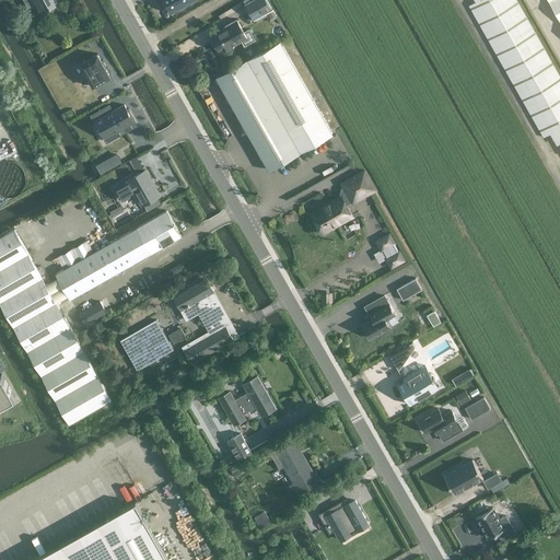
[(33,0),(41,12),(49,8),(50,10),(58,6),(57,2),(58,2),(56,0),(33,0)]
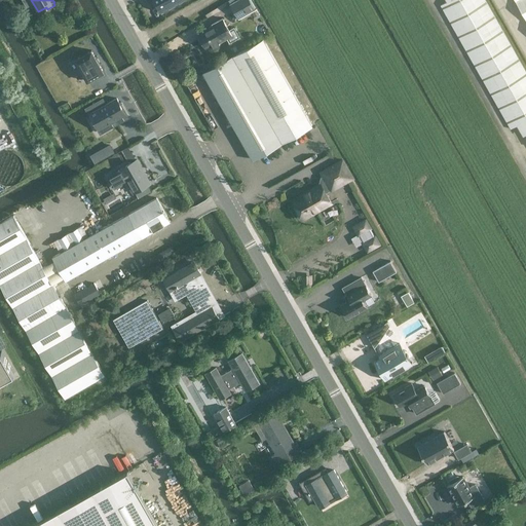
[(170,8),(184,0),(154,0),(156,2),(155,5),(158,9),(160,10),(162,12),(164,11),(166,12),(168,10),(170,8)]
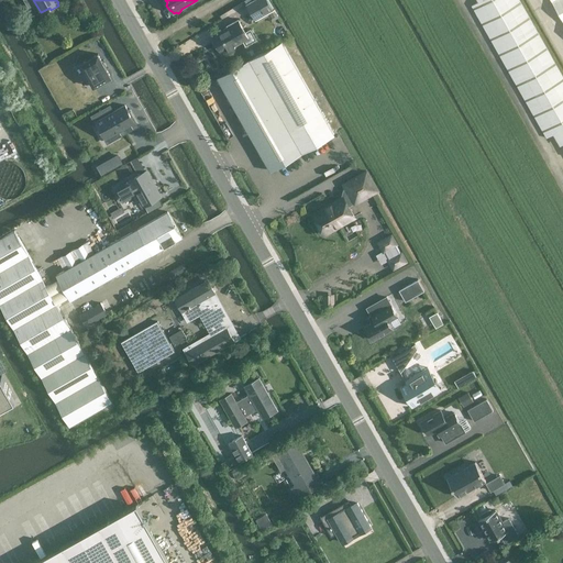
[(273,11),(266,0),(254,0),(246,4),(255,21),(273,11)]
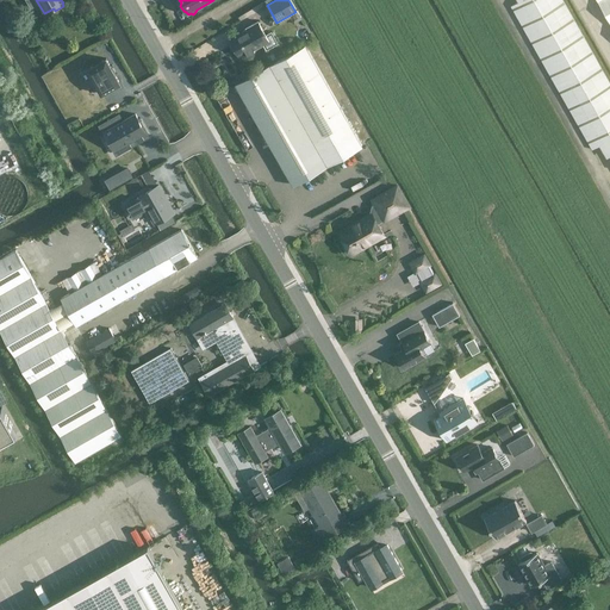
[(609,83),(562,0),(520,0),(521,0),(511,6),(592,149),(602,143),(609,156),(609,155),(609,83)]
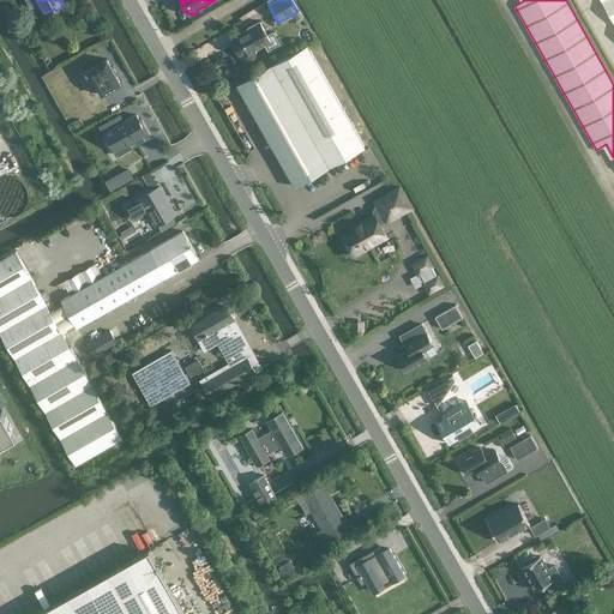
[(613,0),(601,0),(613,23),(613,0)]
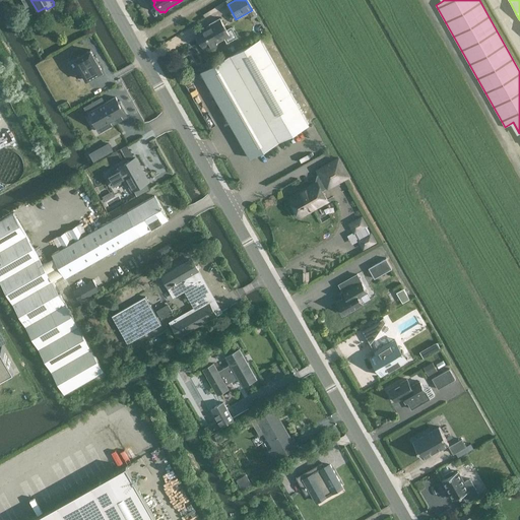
[(206,27),(196,34),(204,49),(230,35),(220,18),(209,23),(211,27),(207,29),(206,27)]
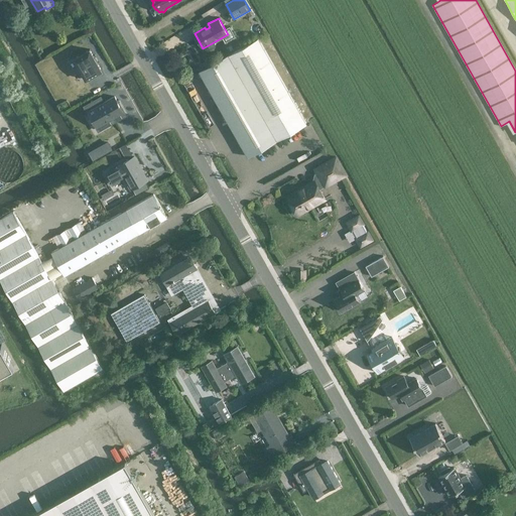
[(258,36),(226,55),(200,71),(248,155),(305,122),(258,36)]
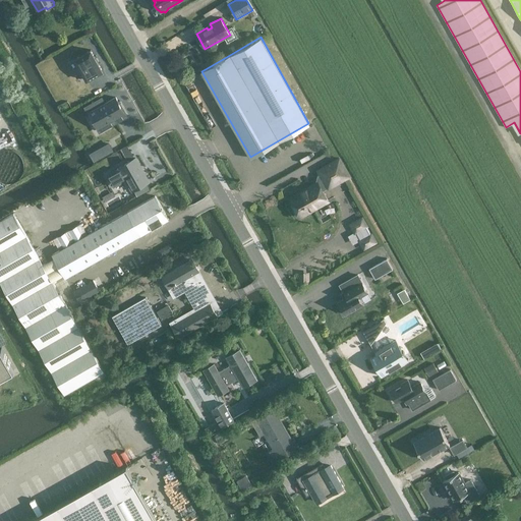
[(75,58),(75,59),(87,79),(87,80),(88,79),(102,71),(102,72),(103,71),(103,70),(102,70),(98,63),(99,63),(98,62),(96,59),(95,58),(91,51),(92,51),(91,50),(90,50),(75,58)]
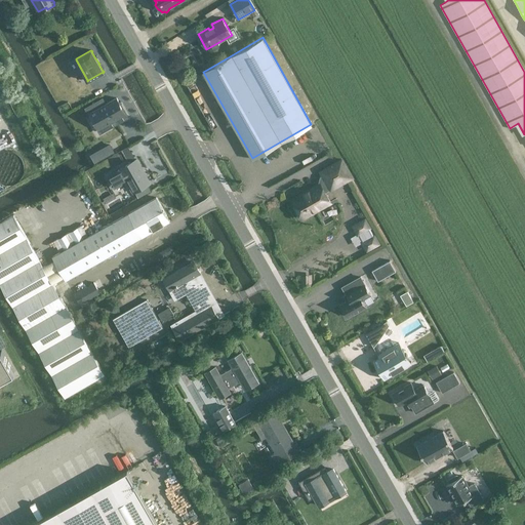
[(122,110),(123,109),(122,108),(120,104),(121,103),(120,102),(119,102),(117,97),(106,104),(103,98),(87,107),(91,114),(93,118),(94,120),(98,127),(108,122),(109,122),(110,122),(112,126),(114,125),(126,118),(124,113),(123,111),(122,110)]
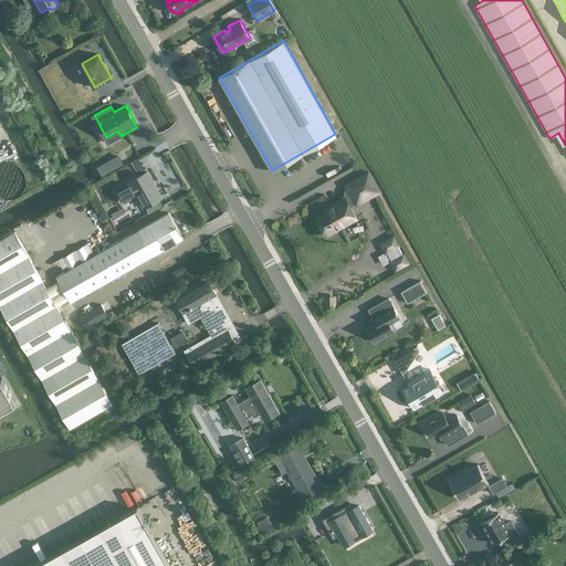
[(123,164),(118,156),(106,163),(111,170),(123,164)]
